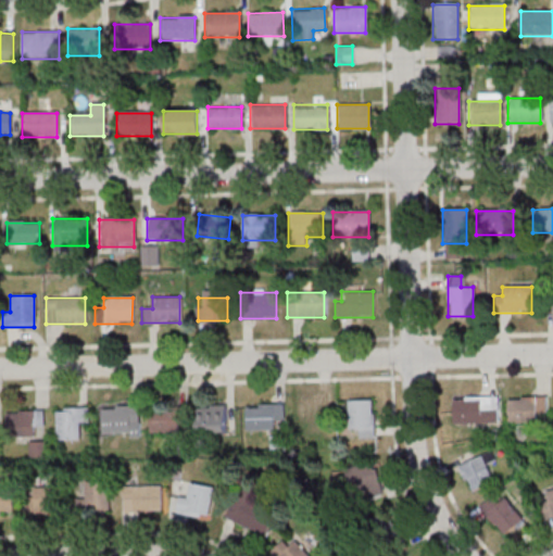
[(495,422),(495,396),(451,396),(451,422),(495,422)]
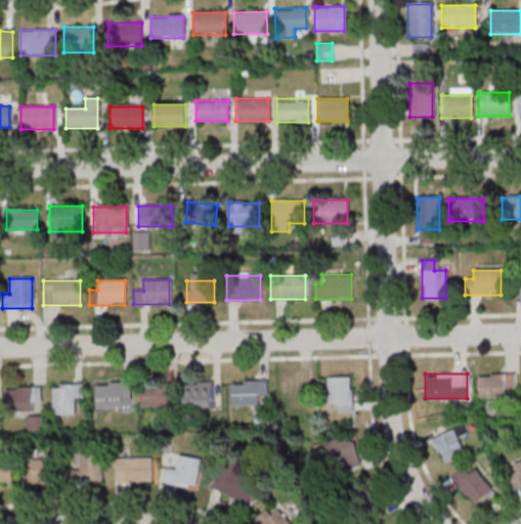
[(478,374),(478,399),(504,399),(504,389),(513,389),(513,374),(478,374)]
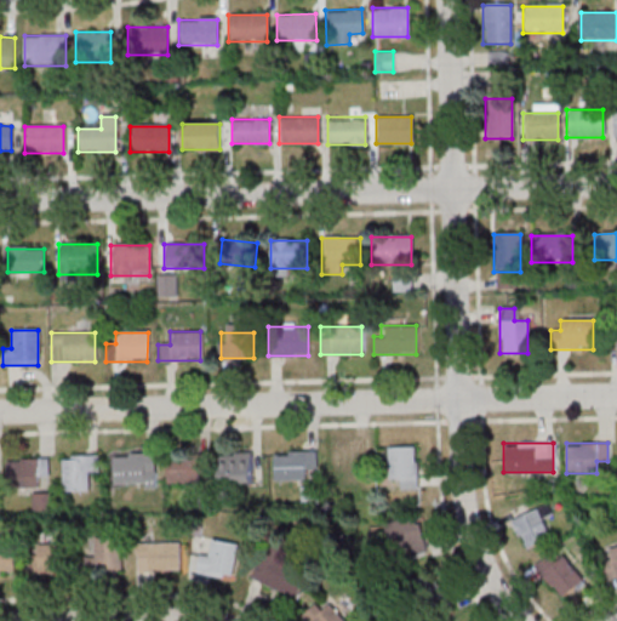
[(400,490),(415,490),(415,448),(383,448),(383,480),(400,480),(400,490)]
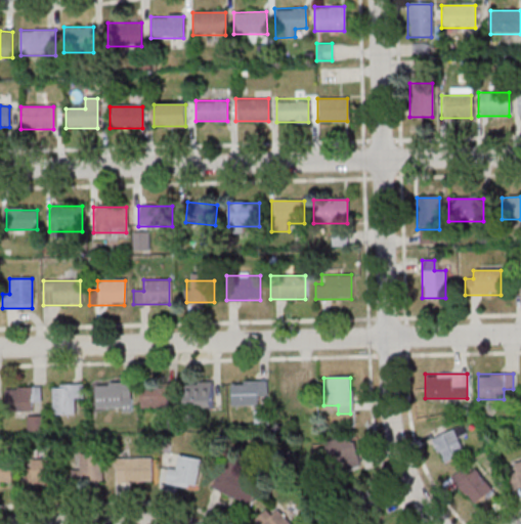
[(305,379),(276,379),(276,409),(305,409),(305,379)]
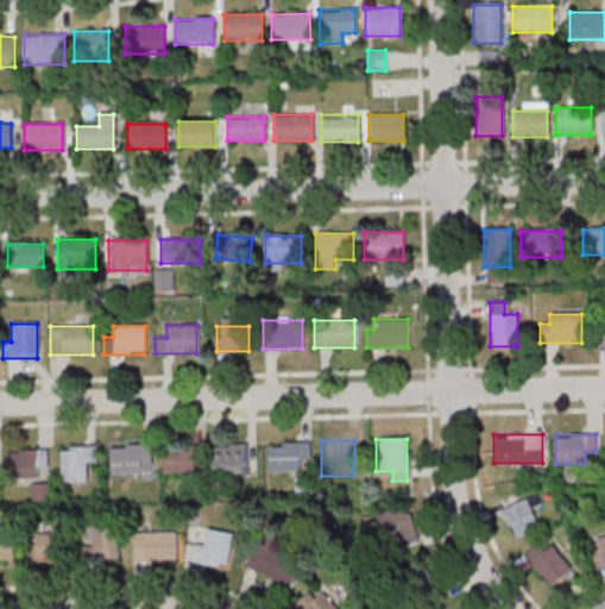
[(300,460),(308,460),(308,443),(268,443),(268,472),(300,472),(300,460)]
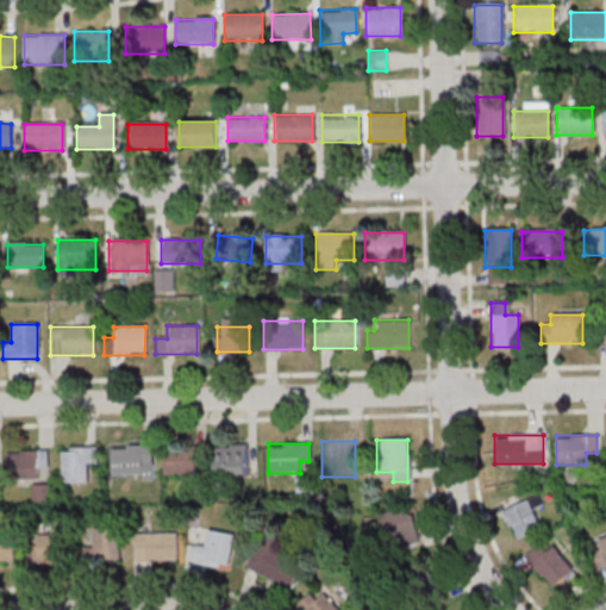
[(151,444),(116,444),(116,475),(151,475),(151,444)]
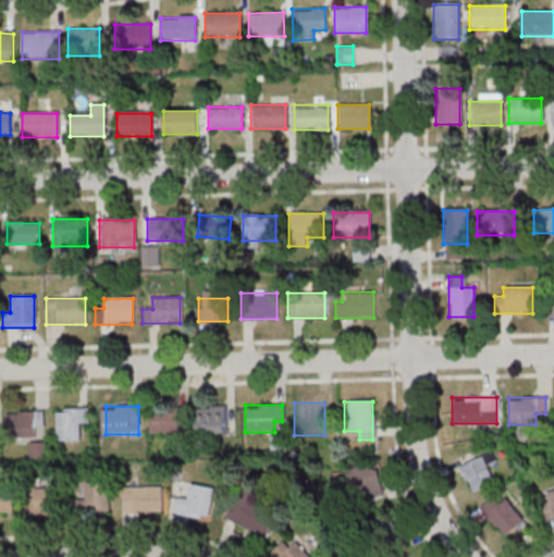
[(196,407),(196,434),(225,434),(225,407),(196,407)]
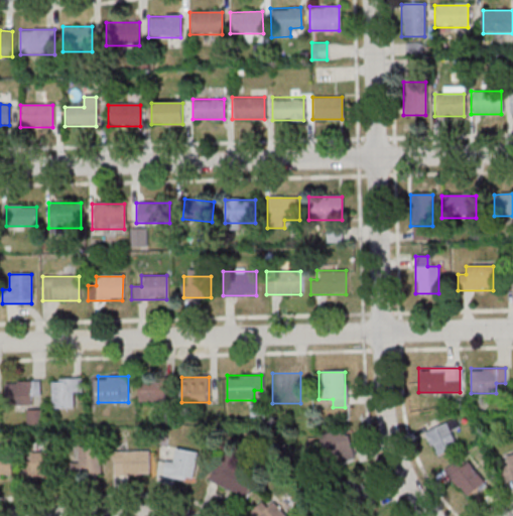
[(80,407),(80,378),(50,378),(50,407),(80,407)]
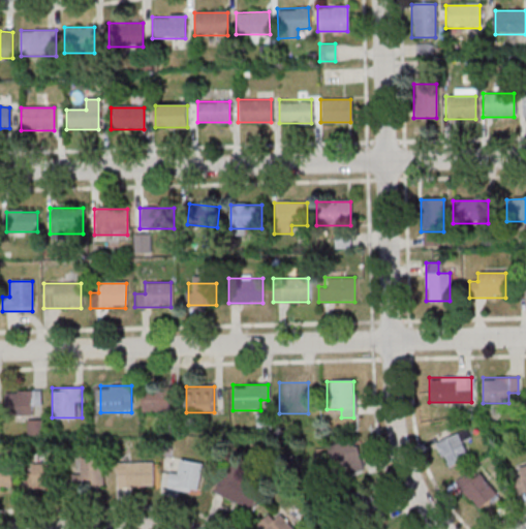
[(141,412),(174,412),(174,390),(141,390),(141,412)]
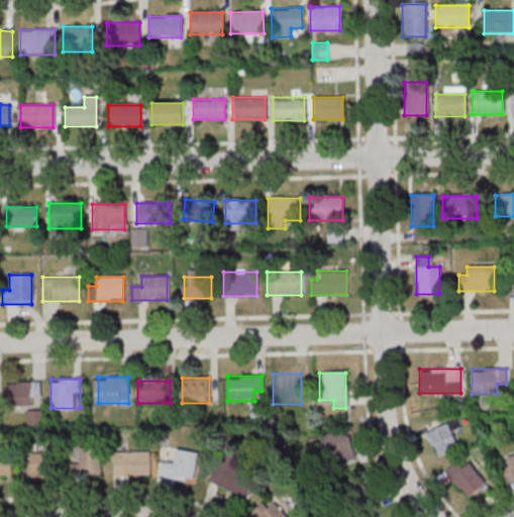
[(30,405),(30,400),(37,400),(37,382),(4,382),(4,405),(30,405)]
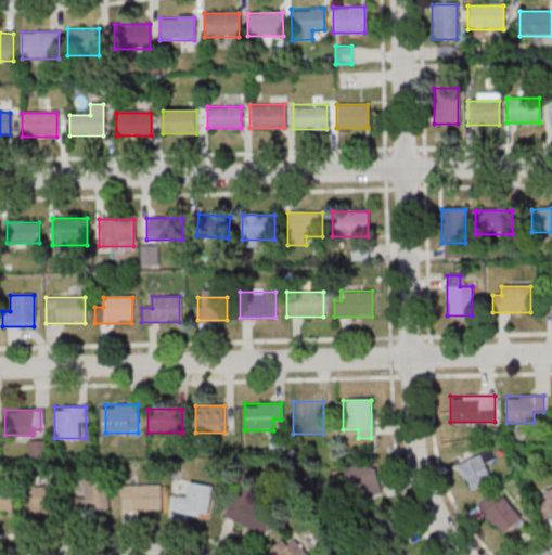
[(484,464),(492,460),(488,450),(456,465),(469,491),(492,480),(484,464)]
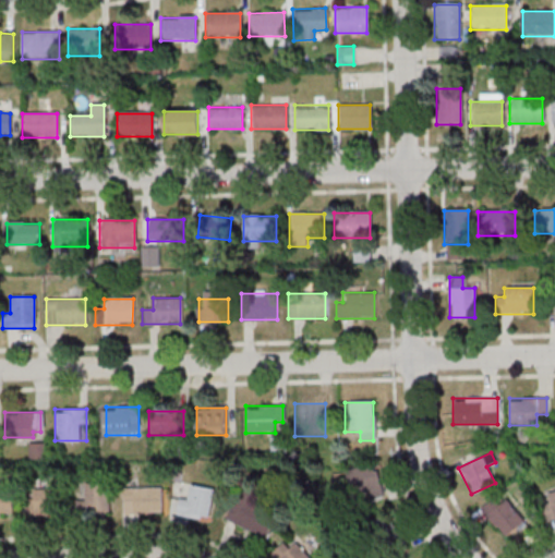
[(345,471),(350,505),(381,500),(375,465),(345,471)]
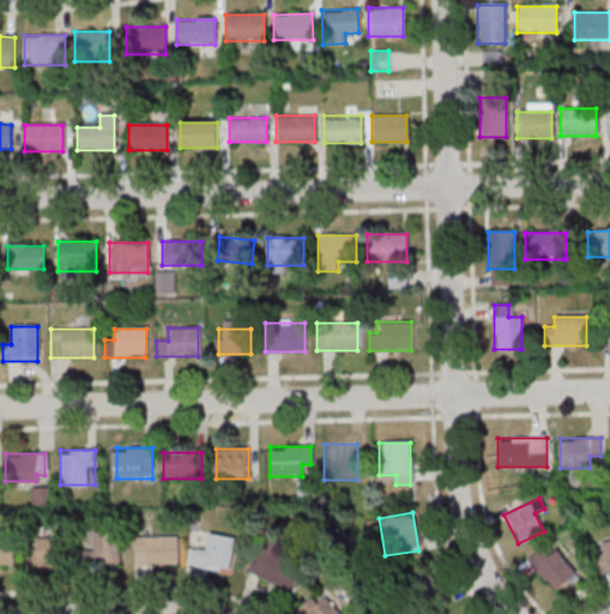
[(90,565),(119,565),(119,531),(90,531),(90,565)]
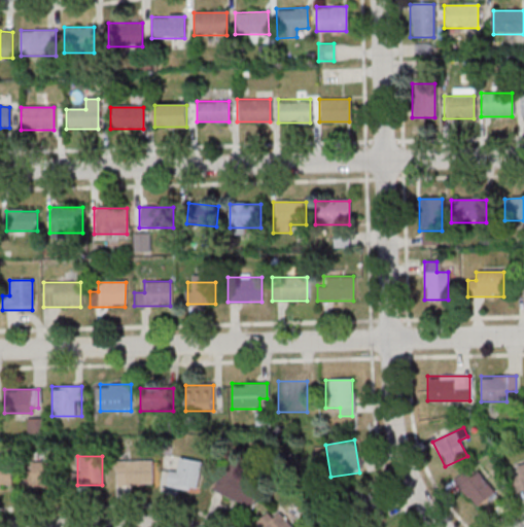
[(198,490),(198,461),(176,461),(176,471),(167,471),(167,490),(198,490)]
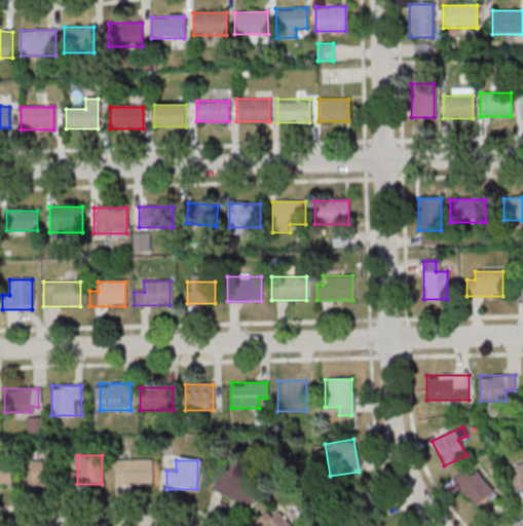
[(116,461),(116,486),(151,486),(151,461),(116,461)]
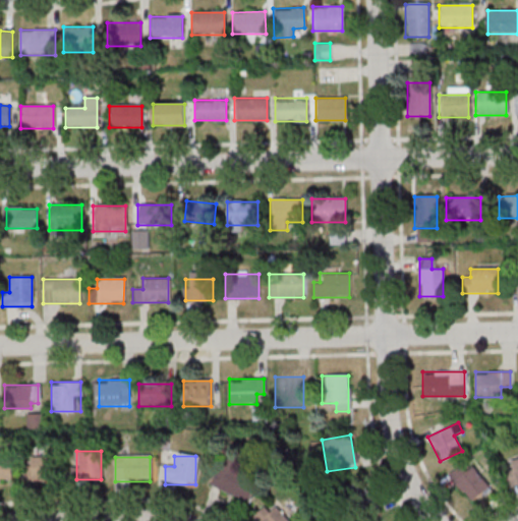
[(25,482),(52,482),(52,458),(25,458),(25,482)]
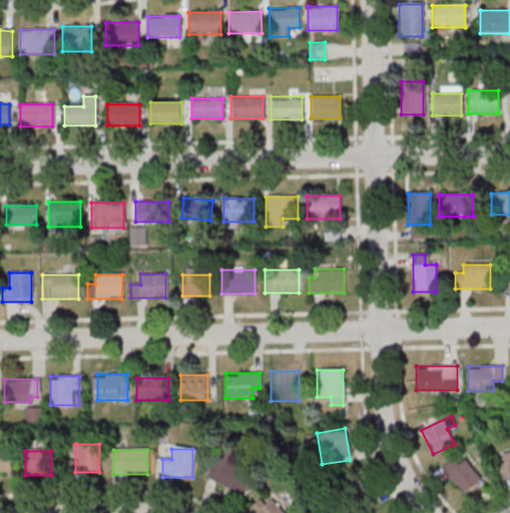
[(509,451),(496,456),(502,479),(509,476),(509,451)]
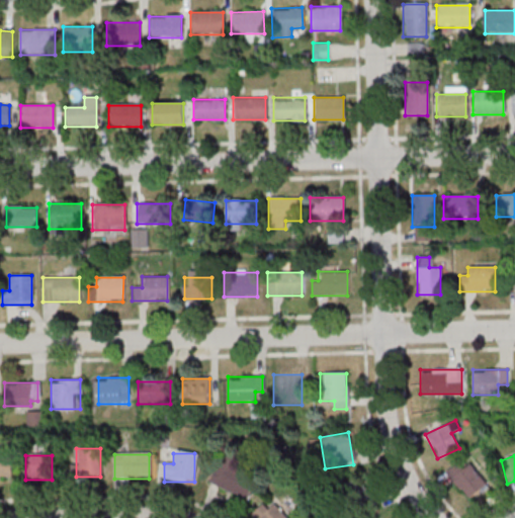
[(11,456),(0,456),(0,479),(11,480),(11,456)]
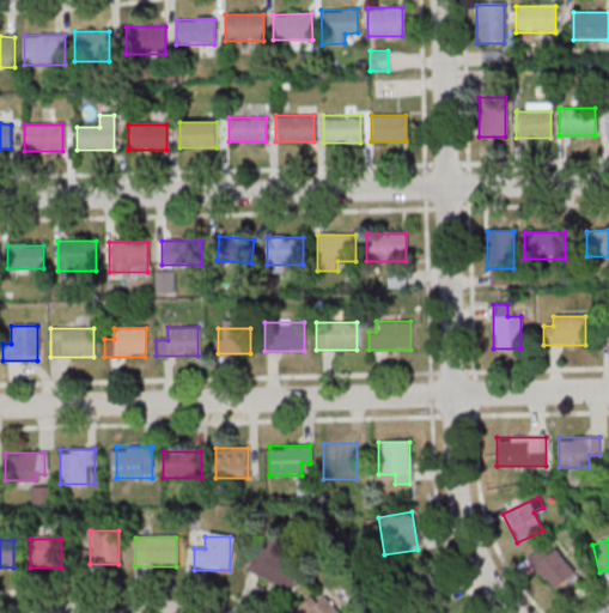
[(529,559),(554,589),(574,572),(549,542),(529,559)]
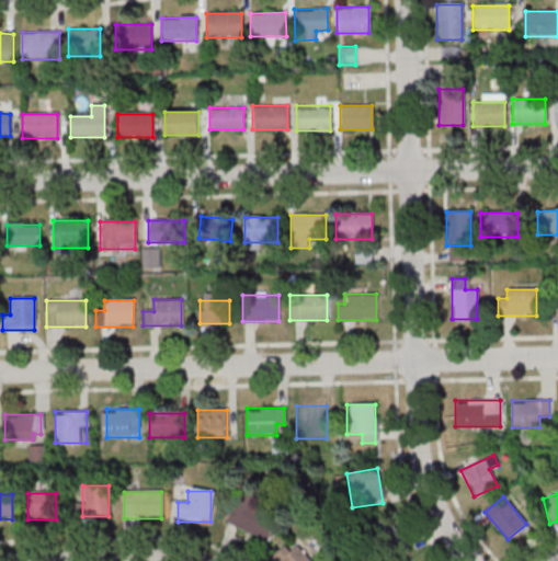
[(226,525),(266,541),(276,517),(236,500),(226,525)]
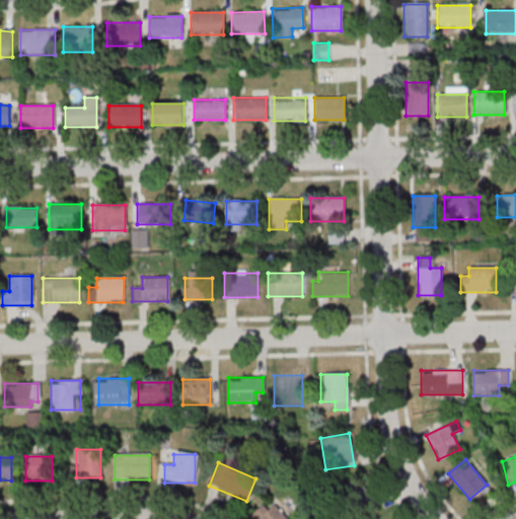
[(352,488),(362,507),(375,500),(365,482),(352,488)]
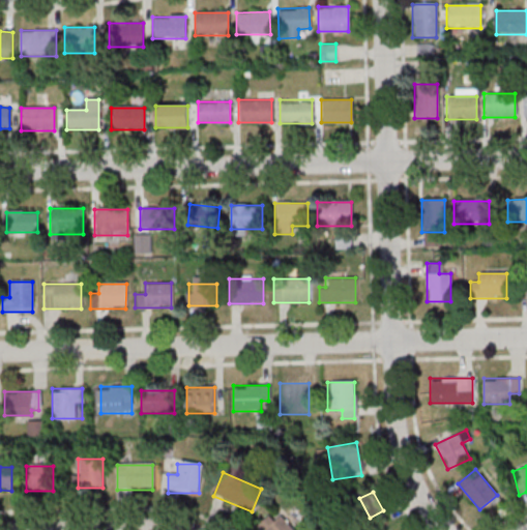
[(259,529),(294,529),(296,525),(262,518),(259,529)]
